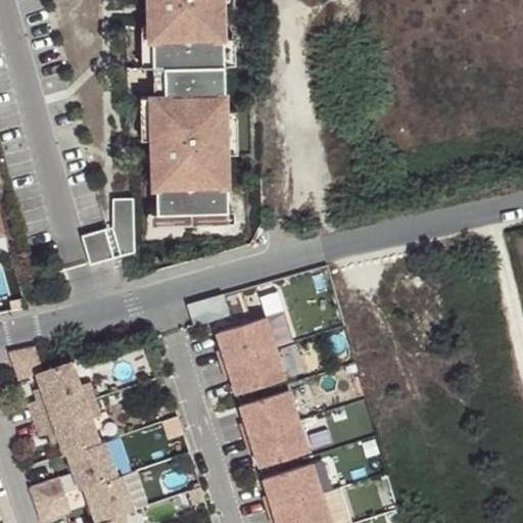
[(178,0),(179,16),(169,16),(169,26),(155,26),(152,26),(153,68),(164,67),(165,98),(154,98),(151,98),(152,141),(159,141),(183,141),(183,164),(173,165),(173,173),(156,174),(157,216),(192,215),(228,214),(227,154),(225,112),(224,67),(224,41),(223,9),(222,0),(178,0)]
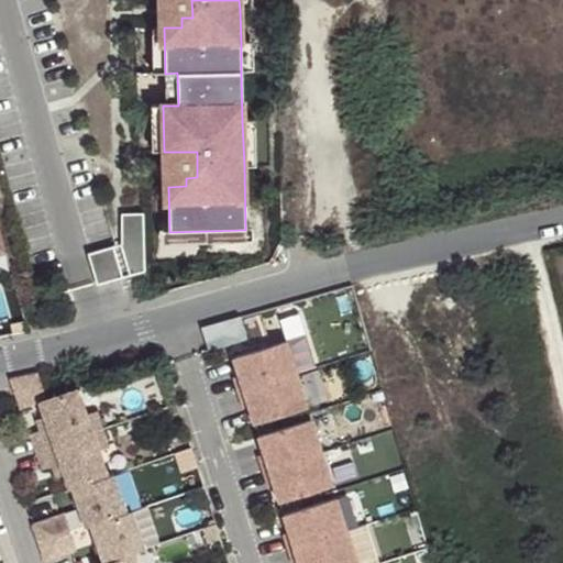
[(167,0),(167,28),(181,28),(181,18),(192,18),(191,0),(167,0)]
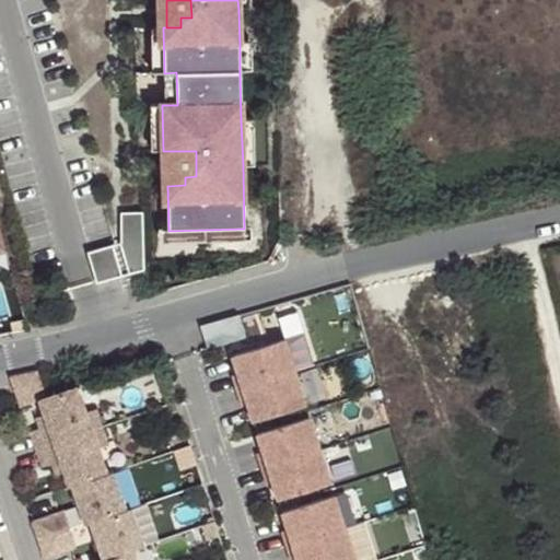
[(237,0),(238,10),(251,9),(249,0),(237,0)]
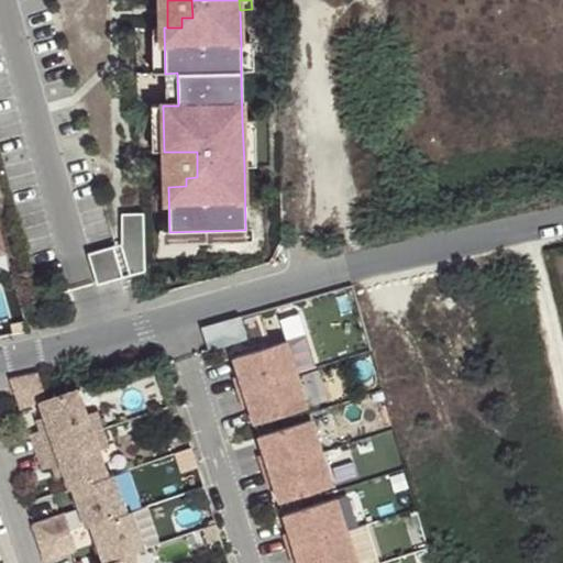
[(153,74),(165,74),(164,28),(152,29),(153,74)]
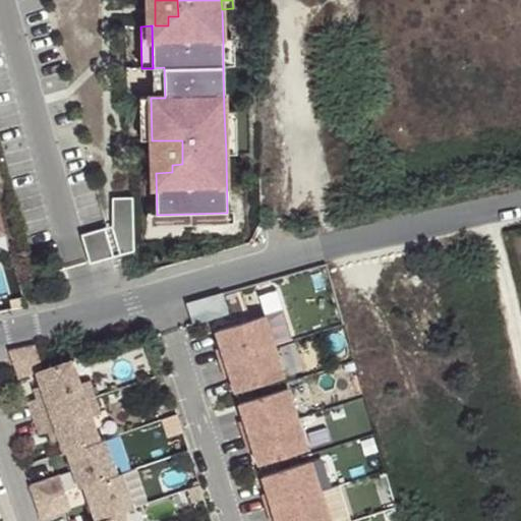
[(223,41),(223,67),(234,67),(233,40),(223,41)]
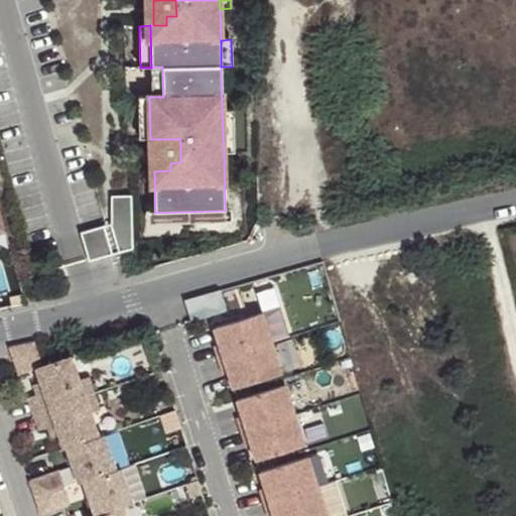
[(151,68),(152,97),(163,97),(162,67),(151,68)]
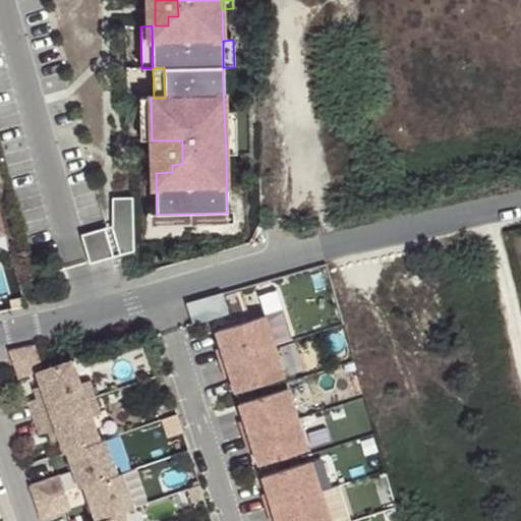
[(141,141),(152,140),(151,98),(139,98),(141,141)]
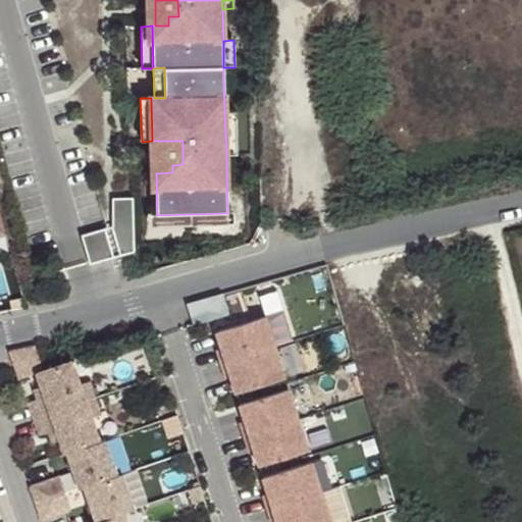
[(224,112),(226,154),(237,155),(236,111),(224,112)]
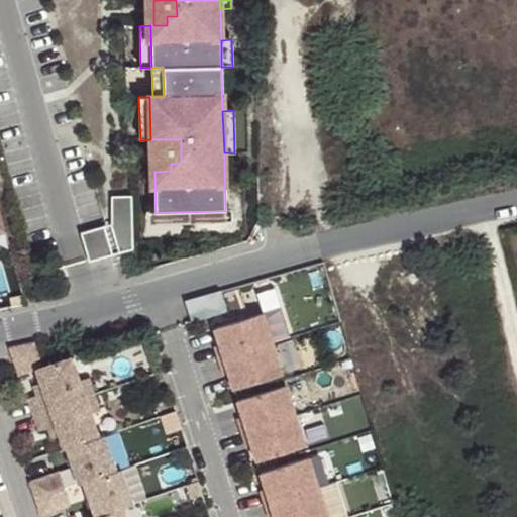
[(154,154),(154,172),(171,171),(171,164),(181,163),(181,139),(158,139),(158,154),(154,154)]
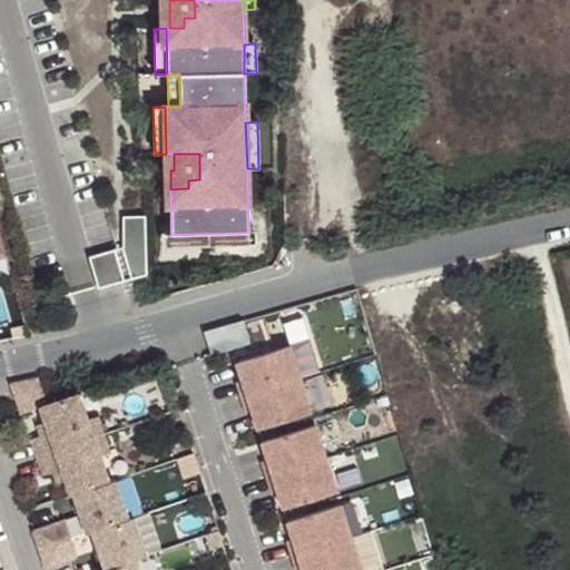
[(145,212),(123,213),(124,243),(133,275),(147,271),(145,212)]
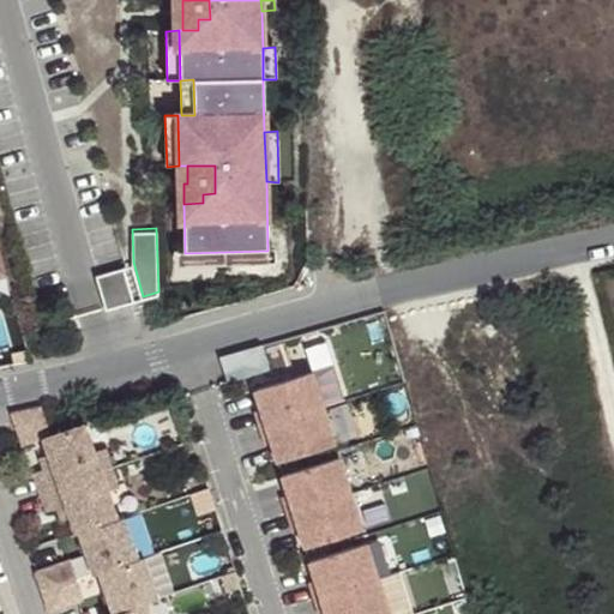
[(226,252),(226,265),(268,264),(268,251),(226,252)]
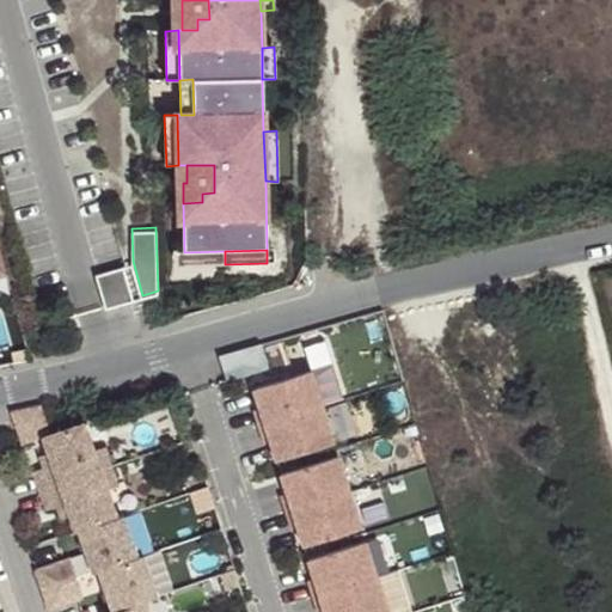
[(185,265),(225,264),(225,251),(184,252),(185,265)]
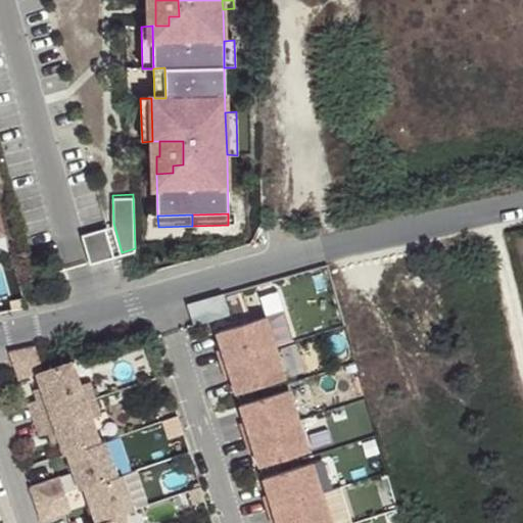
[(91,266),(113,259),(105,230),(83,236),(91,266)]
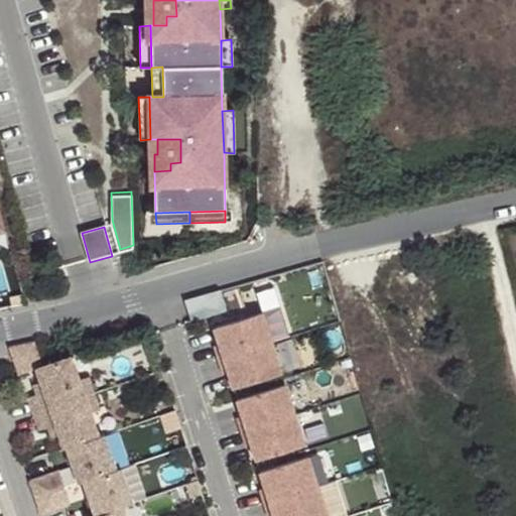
[(326,515),(265,312),(212,328),(268,515),(326,515)]
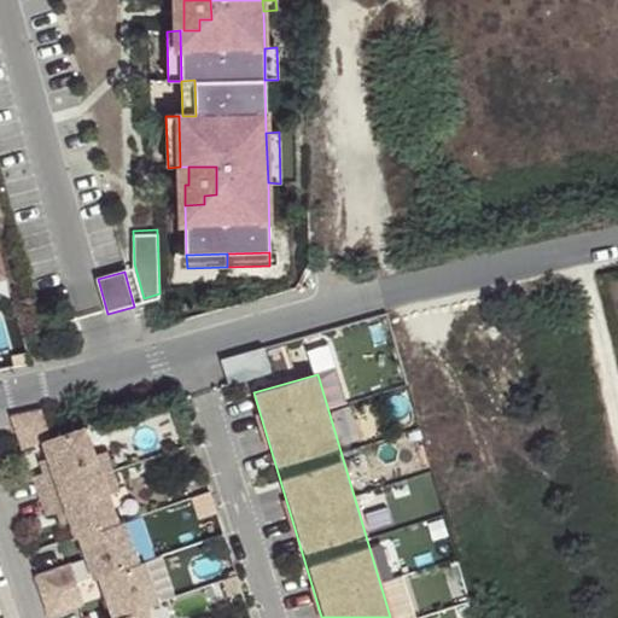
[(16,413),(22,430),(50,421),(44,404),(16,413)]
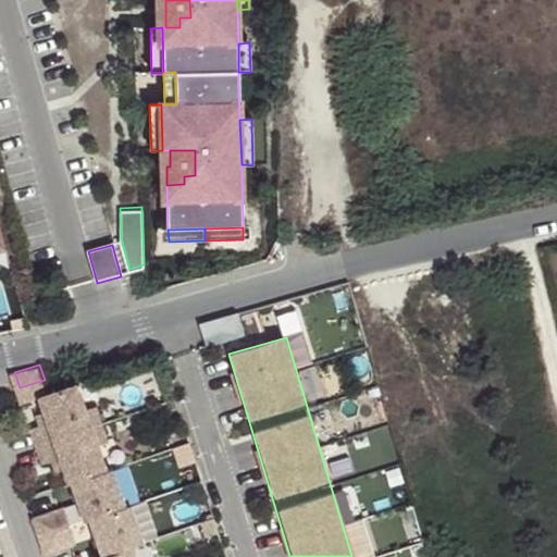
[(29,425),(36,443),(101,420),(95,403),(85,406),(77,381),(38,394),(44,408),(47,419),(40,422),(29,425)]
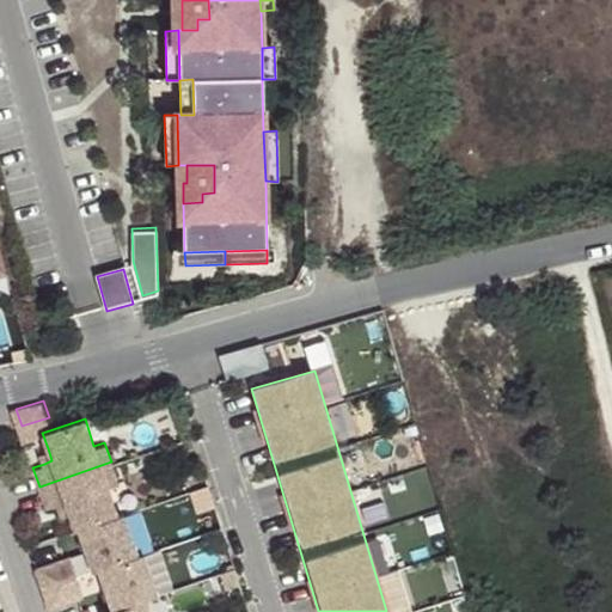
[(44,464),(51,460),(48,448),(40,452),(44,464)]
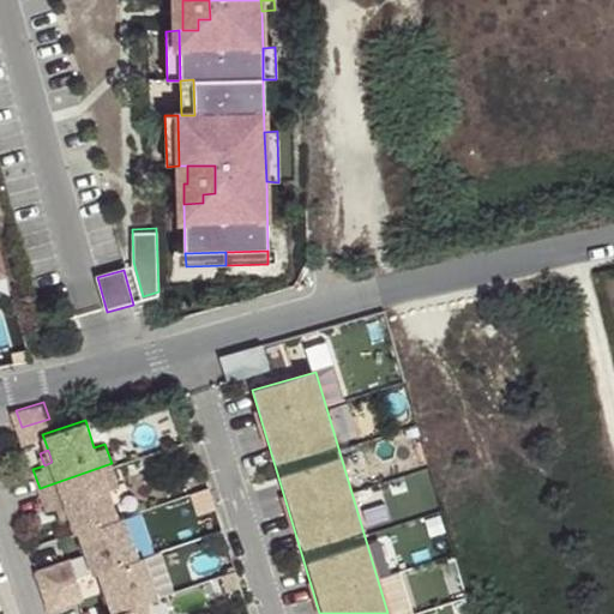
[(112,463),(40,488),(47,507),(58,504),(65,500),(70,512),(76,529),(79,528),(118,513),(108,486),(118,482),(112,463)]
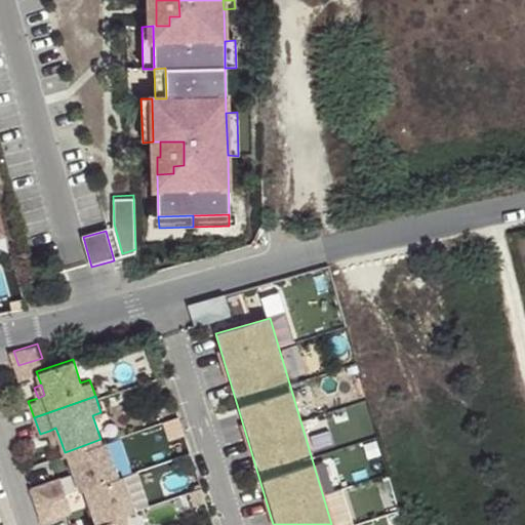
[(52,441),(59,438),(55,428),(49,431),(52,441)]
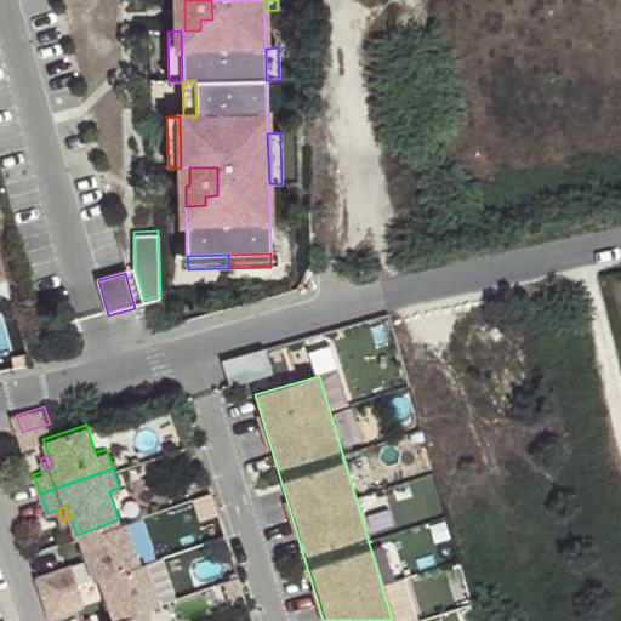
[(119,519),(80,534),(95,575),(100,574),(140,560),(125,518),(119,519)]
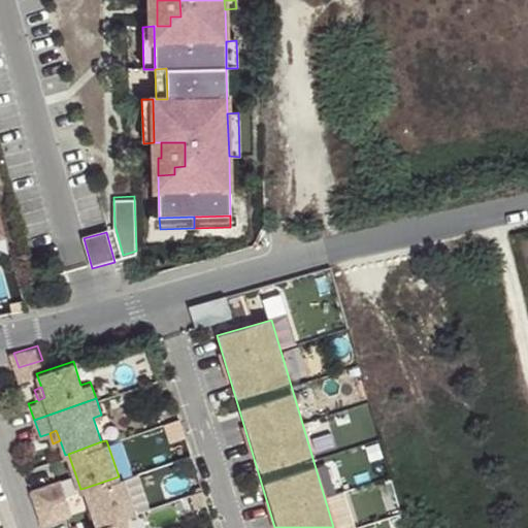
[(119,476),(85,488),(97,523),(126,514),(135,510),(123,474),(119,476)]
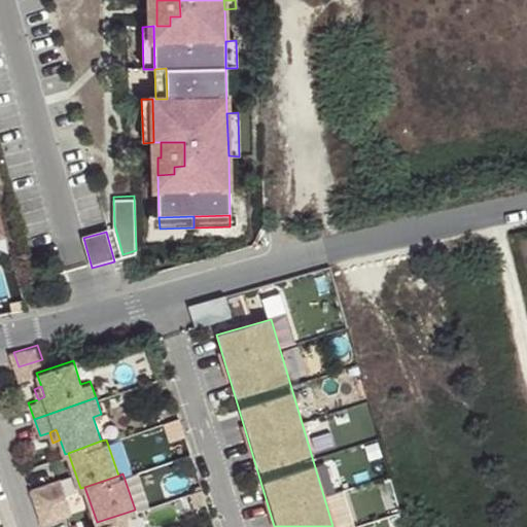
[(36,503),(66,493),(60,477),(31,486),(36,503)]
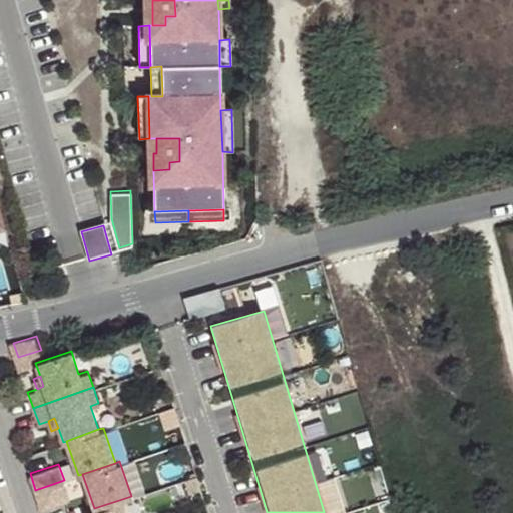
[(41,507),(69,496),(64,480),(35,490),(41,507)]
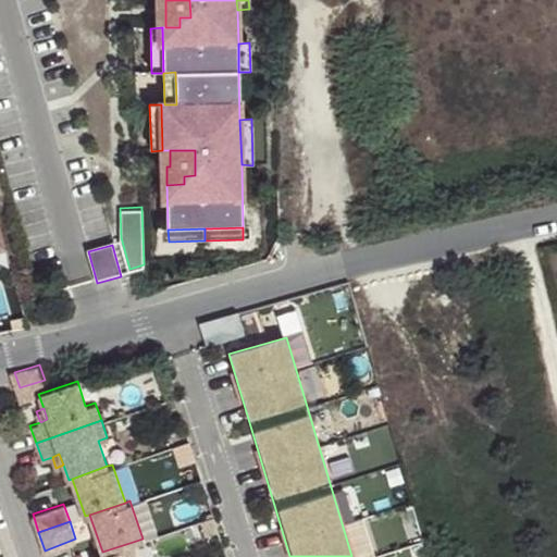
[(137,556),(133,542),(102,552),(94,555),(94,556),(137,556)]
